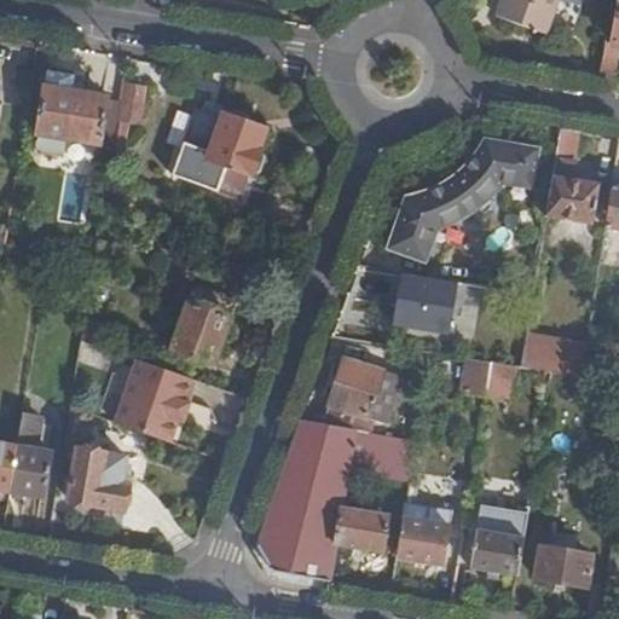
[(538,0),(503,0),(499,16),(530,28),(538,0)]
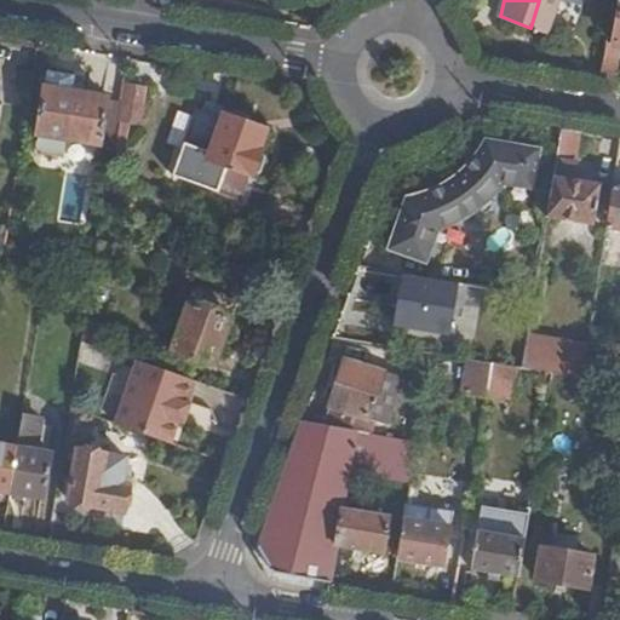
[(604,42),(598,74),(613,76),(619,45),(619,0),(618,0),(613,44),(604,42)]
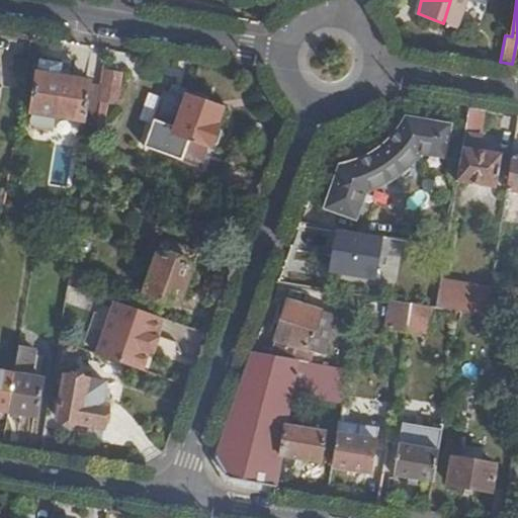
[(64,65),(39,61),(32,113),(87,123),(93,84),(63,79),(64,65)]
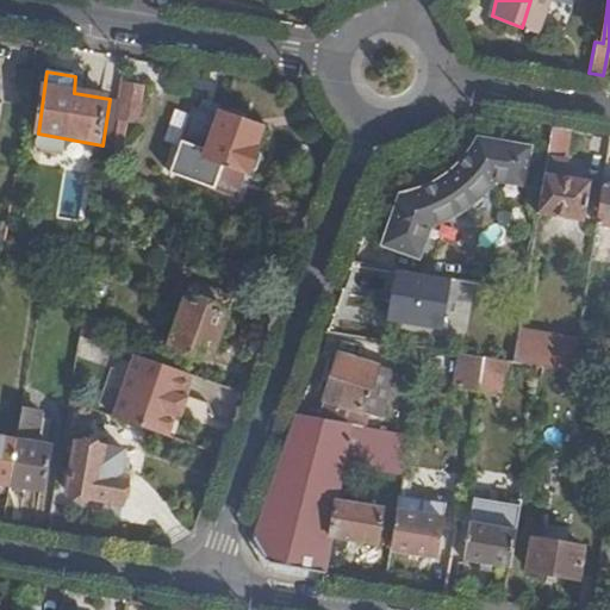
[(147,91),(128,87),(118,149),(125,150),(130,123),(141,123),(147,91)]
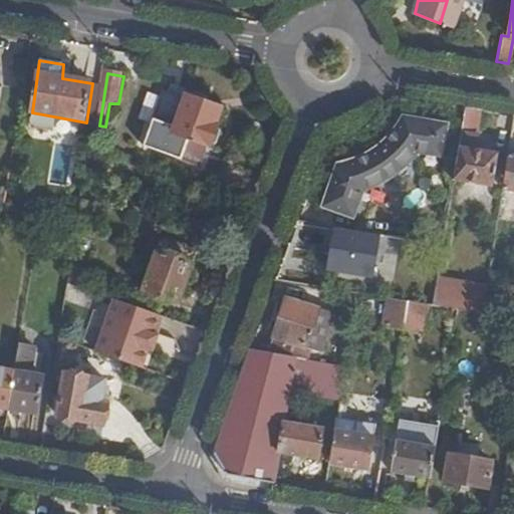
[(152,118),(166,124),(178,94),(165,88),(152,118)]
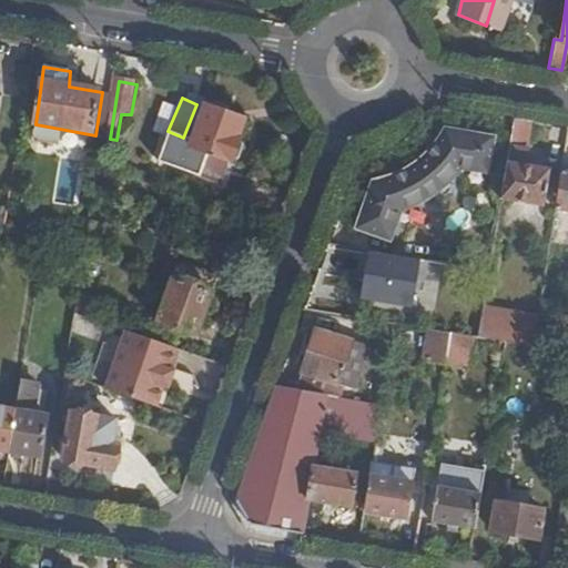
[(246,123),(208,110),(199,134),(188,132),(182,148),(233,164),(243,162),(246,151),(241,140),(246,123)]
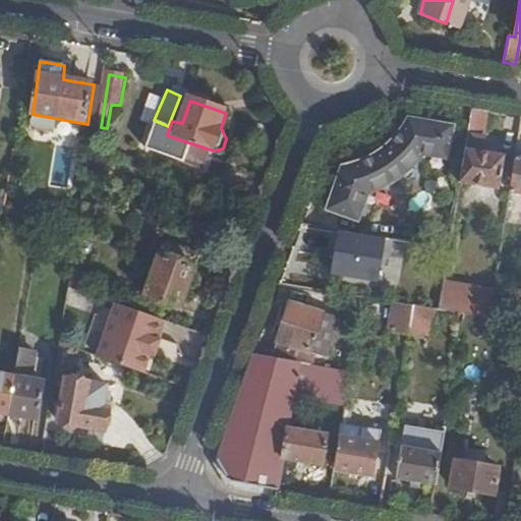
[(488,110),(472,107),(460,183),(498,189),(503,155),(482,150),(488,110)]
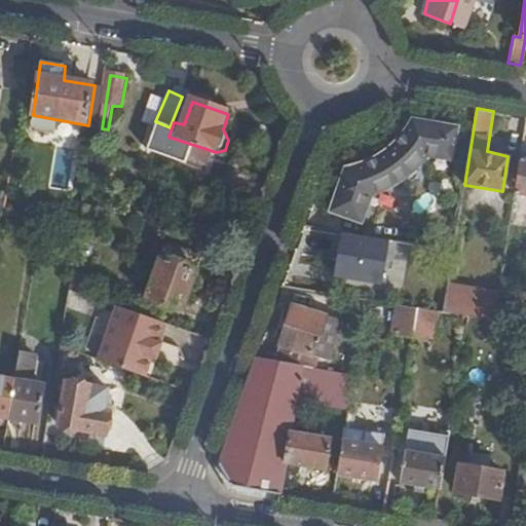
[(452,156),(457,124),(413,119),(400,136),(376,153),(351,164),(336,208),(366,219),(376,194),(395,184),(415,166),(427,153),(452,156)]
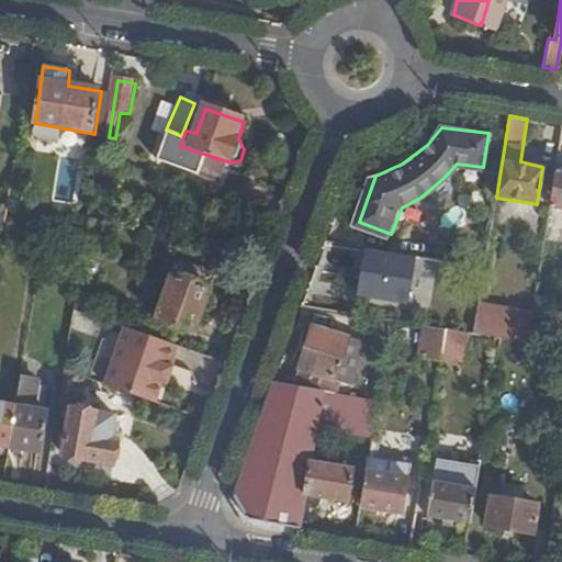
[(537,204),(549,206),(555,168),(542,167),(537,204)]
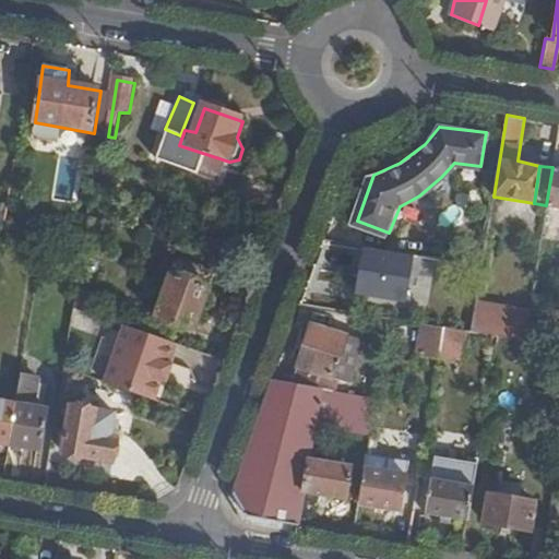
[(546,206),(558,209),(558,169),(552,168),(546,206)]
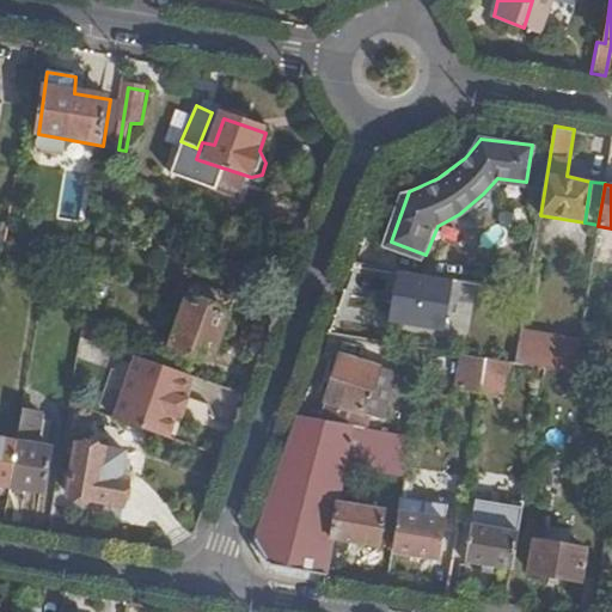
[(195,285),(172,349),(213,363),(236,300),(195,285)]
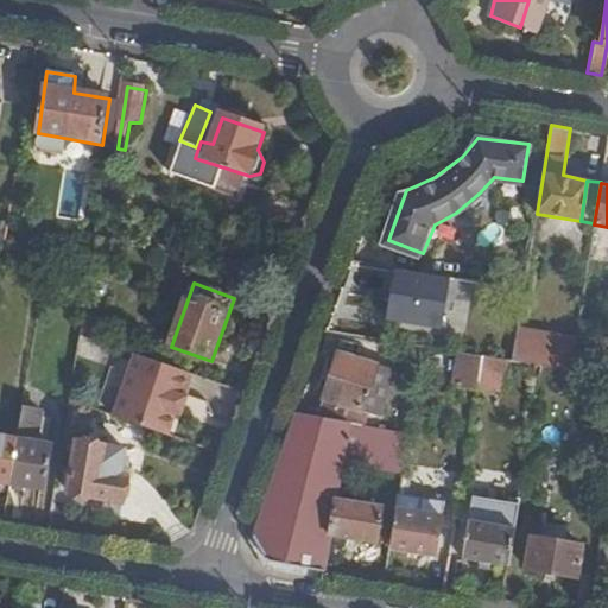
[(365,296),(352,335),(382,340),(386,328),(394,330),(404,309),(365,296)]
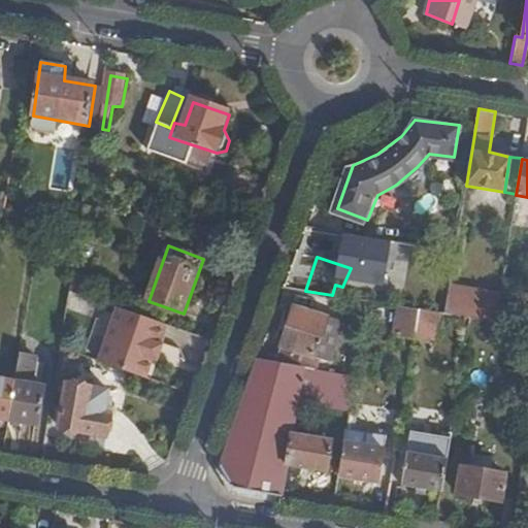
[(70,293),(83,297),(86,279),(73,276),(70,293)]
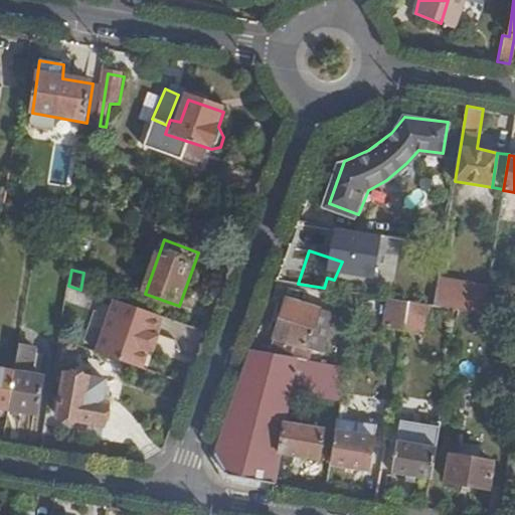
[(441,280),(436,307),(460,311),(482,314),(485,300),(487,287),(441,280)]
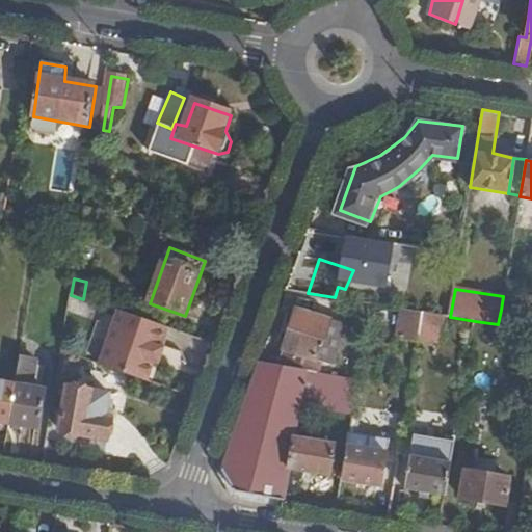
[(399,339),(420,341),(425,313),(402,309),(399,339)]
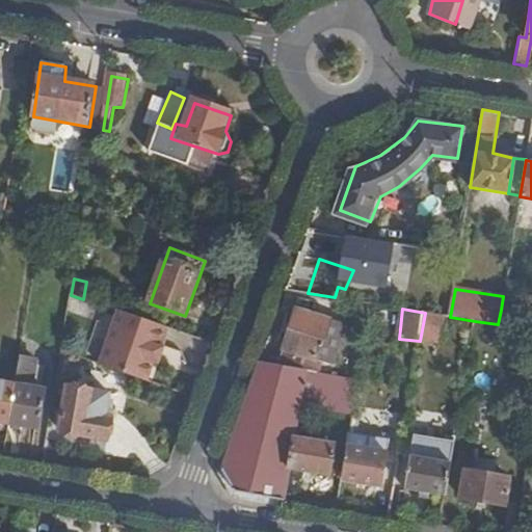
[(302,310),(280,366),(334,375),(351,330),(302,310)]
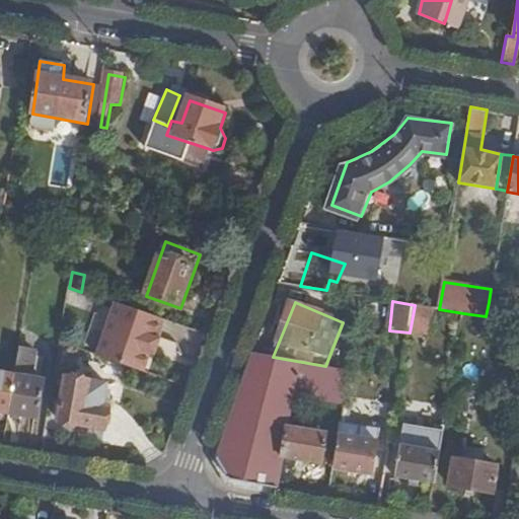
[(486,316),(513,321),(515,307),(489,302),(486,316)]
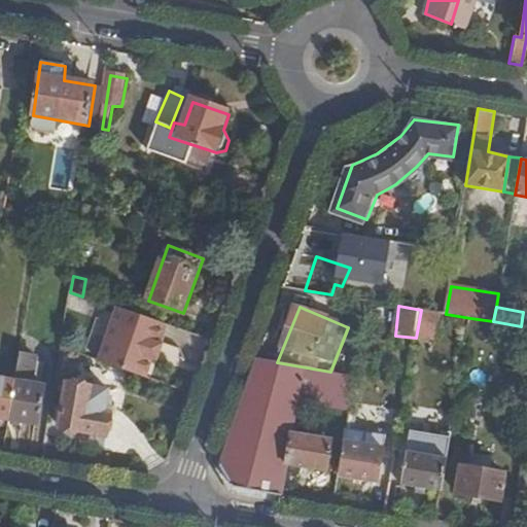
[(421,310),(416,338),(435,341),(441,313),(421,310)]
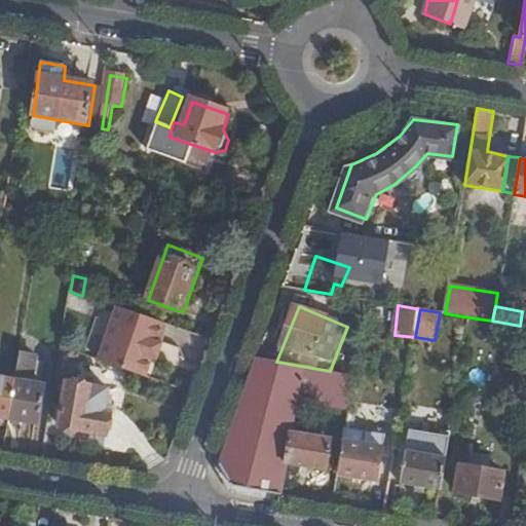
[(115,310),(98,362),(149,380),(167,329),(115,310)]
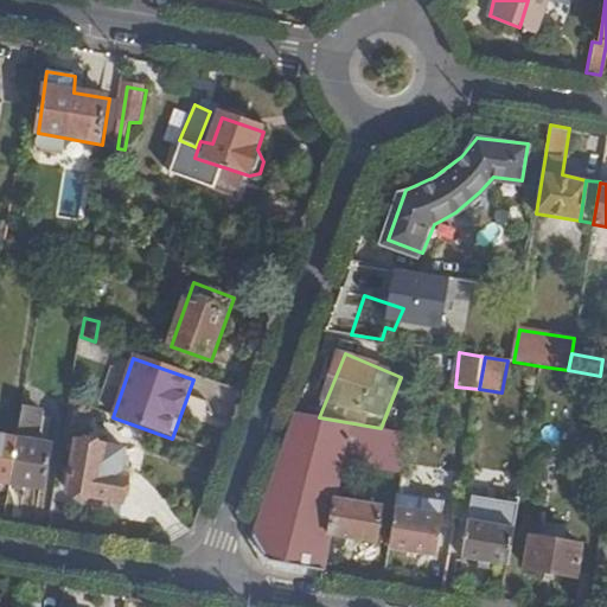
[(260,534),(272,560),(325,568),(331,532),(375,540),(382,502),(338,494),(344,460),(403,470),(410,432),(381,428),(319,417),(298,414),(260,534)]
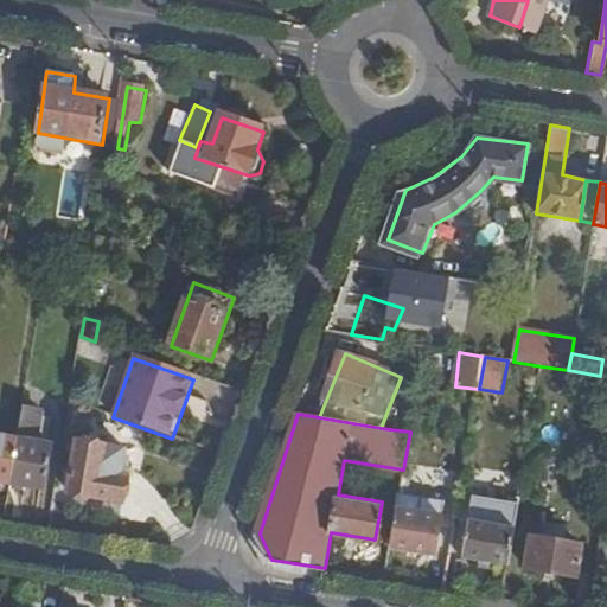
[(0,481),(12,484),(19,440),(0,436),(0,481)]
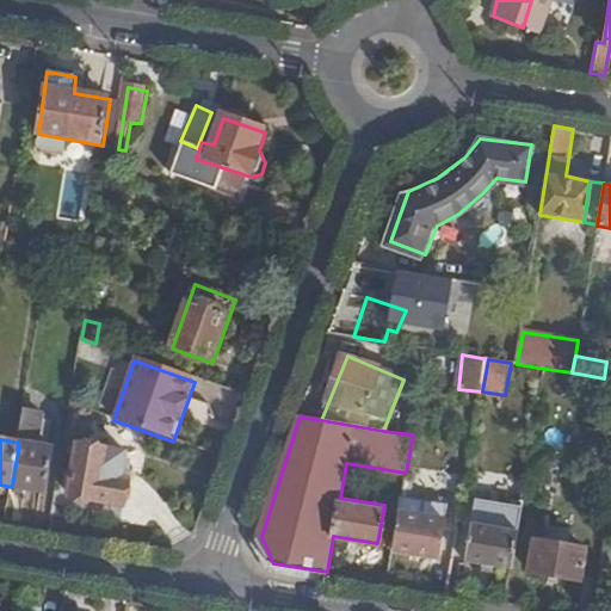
[(19,443),(12,487),(47,493),(53,450),(19,443)]
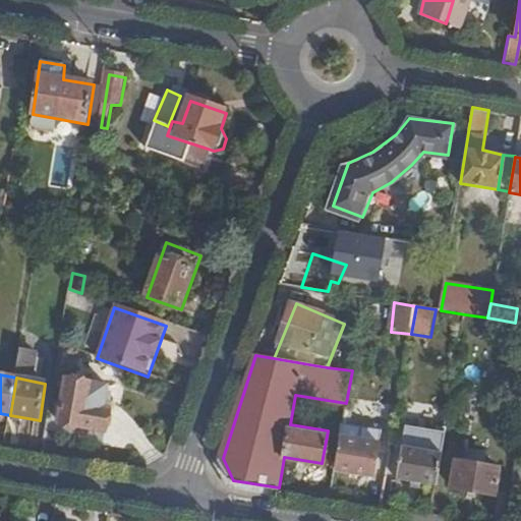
[(69,378),(61,423),(106,431),(110,410),(104,408),(108,383),(69,378)]
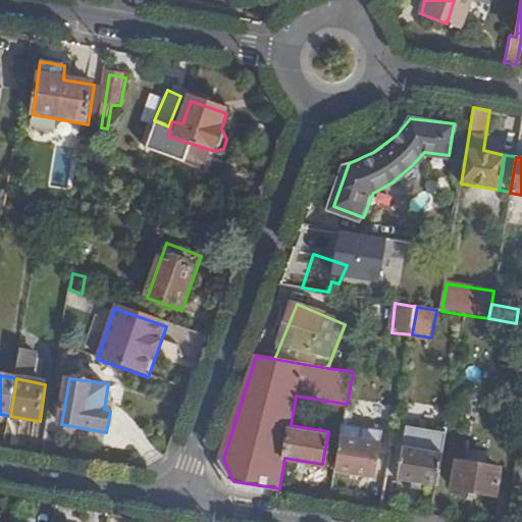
[(342,435),(336,466),(377,472),(382,445),(342,435)]
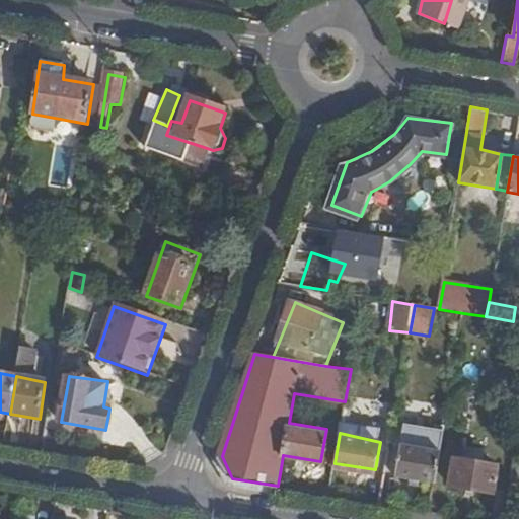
[(396,473),(435,480),(440,448),(401,442),(396,473)]
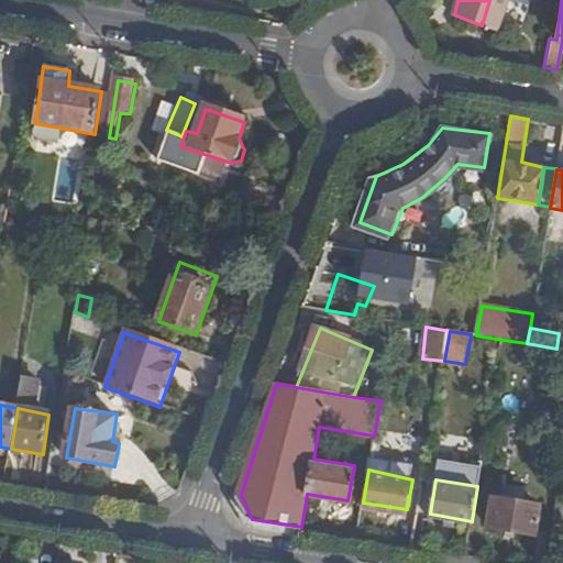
[(534,531),(539,504),(493,497),(488,525),(534,531)]
